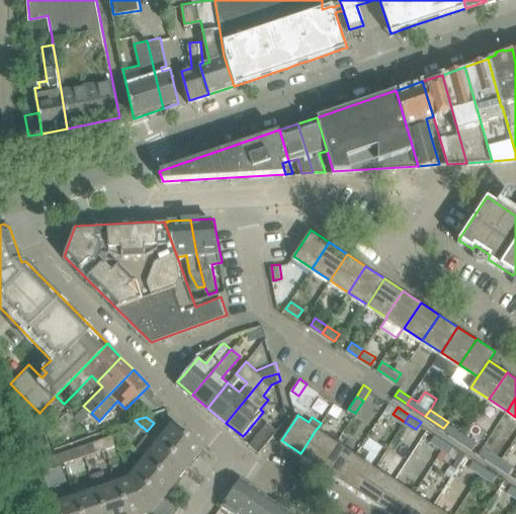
[(122,424),(125,426),(136,434),(142,427),(135,420),(122,424)]
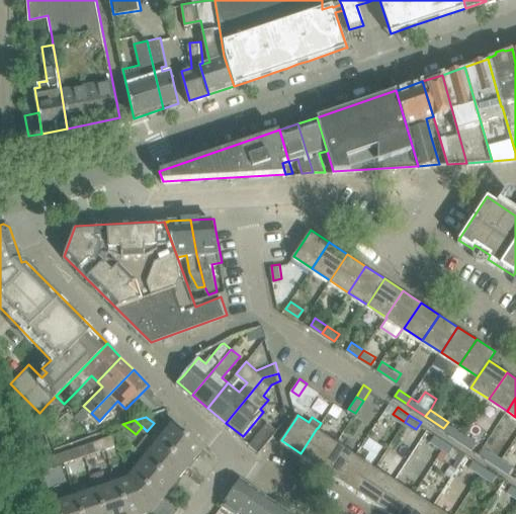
[(250,443),(259,450),(277,428),(268,421),(250,443)]
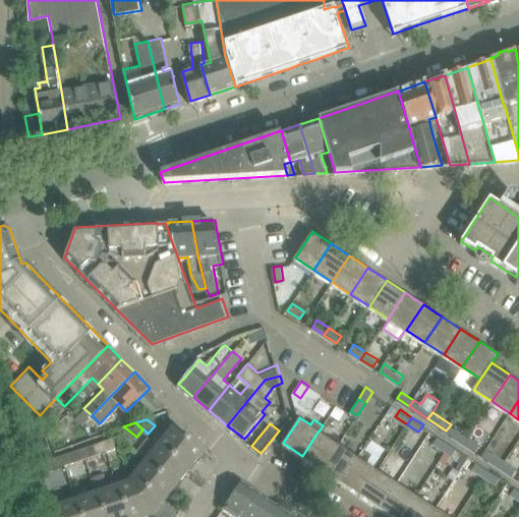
[(159,443),(190,467),(205,450),(173,424),(159,442),(159,443)]
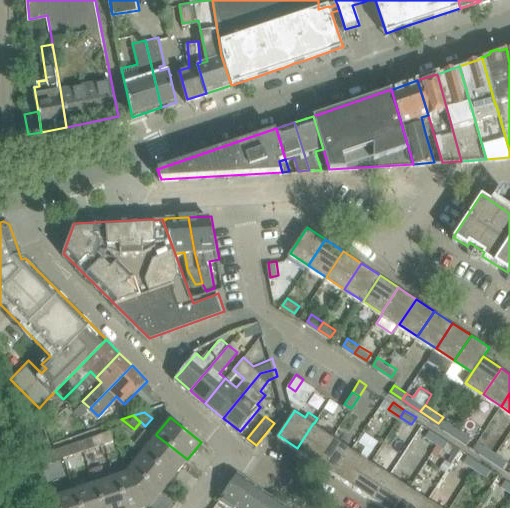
[(443,417),(438,423),(456,435),(461,429),(443,417)]
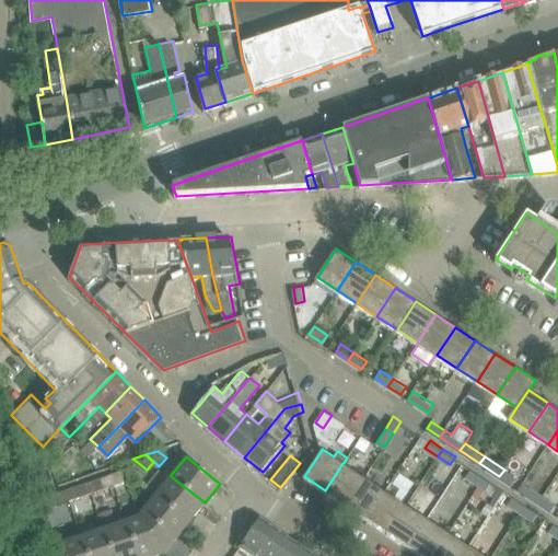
[(325,490),(346,504),(363,477),(344,463),(343,463),(325,490)]
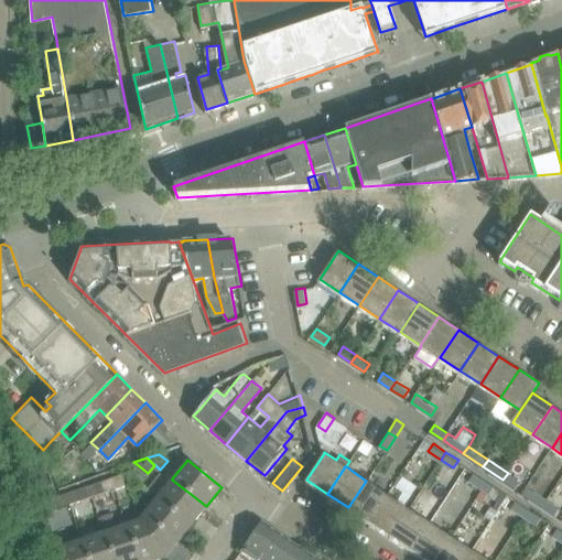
[(123,472),(112,476),(117,487),(127,484),(123,472)]
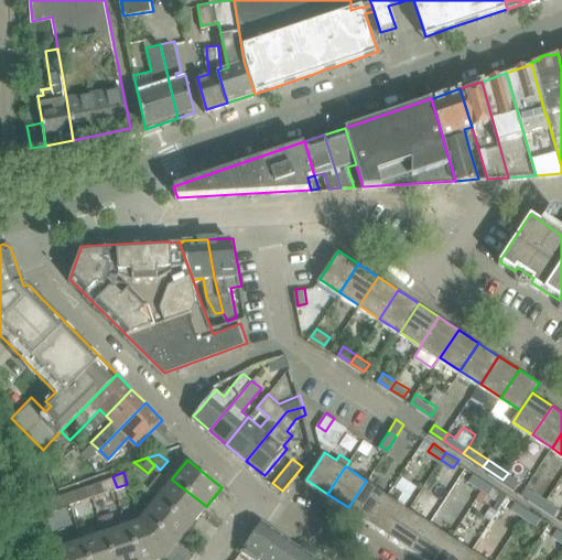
[(469,480),(483,488),(487,481),(475,473),(469,480)]
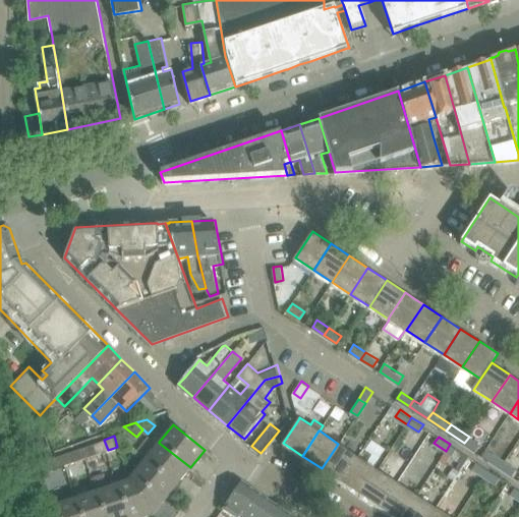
[(480,444),(469,437),(464,443),(476,451),(480,444)]
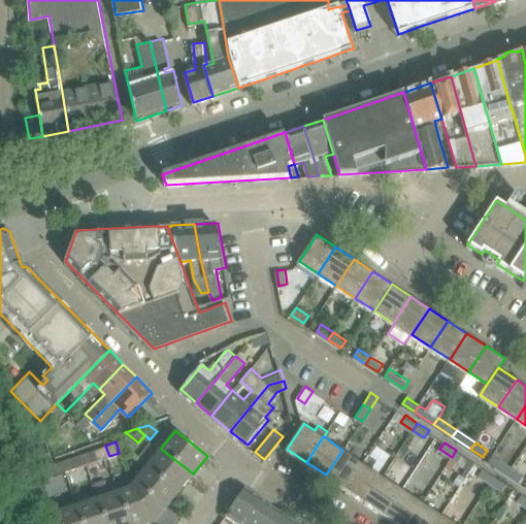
[(105,446),(96,449),(99,459),(109,456),(105,446)]
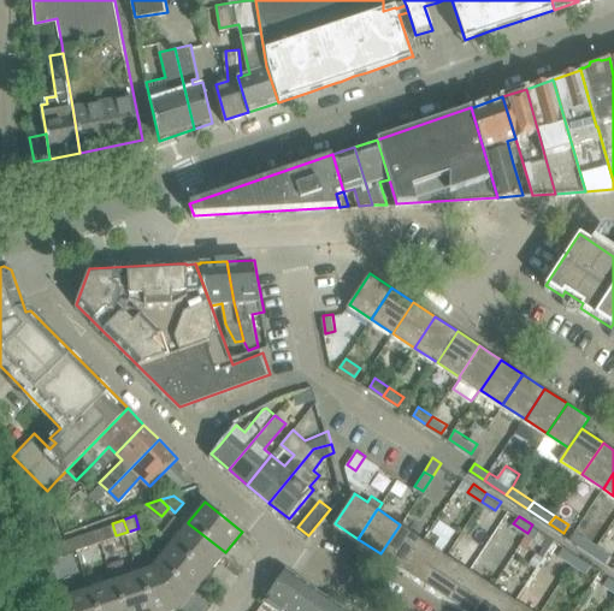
[(210,573),(225,552),(188,523),(188,522),(172,544),(210,573)]
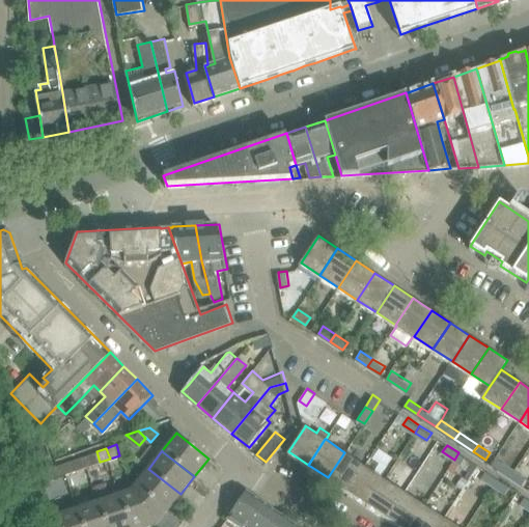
[(328,477),(347,491),(365,465),(344,452),(328,477)]
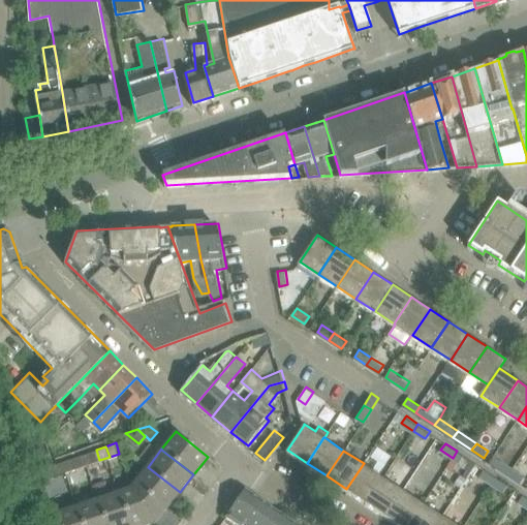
[(453,458),(446,467),(453,471),(459,462),(464,465),(468,458),(457,451),(453,458)]
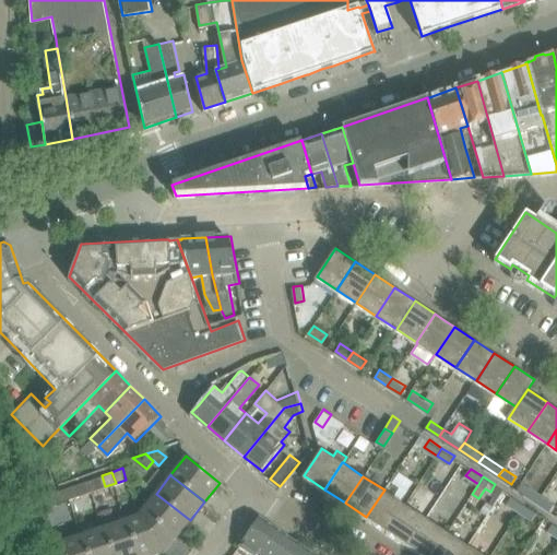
[(518,488),(525,494),(538,502),(543,495),(531,486),(523,482),(518,488)]
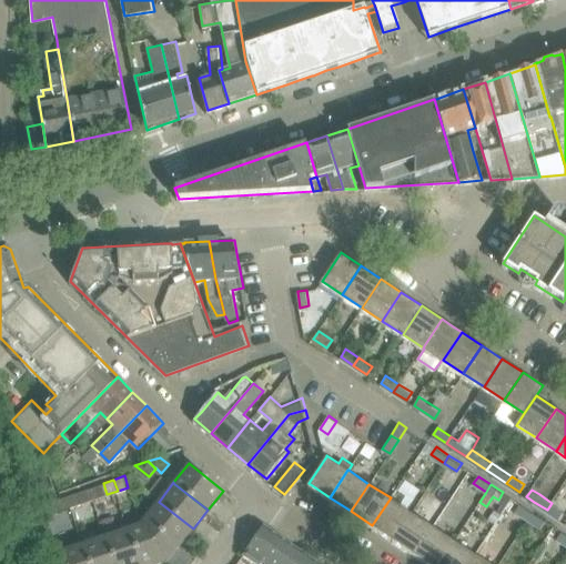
[(79,491),(68,494),(72,506),(82,503),(79,491)]
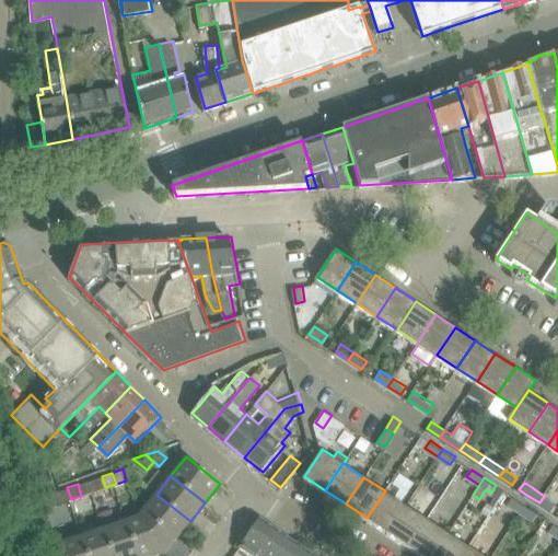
[(67,487),(61,489),(57,491),(60,502),(71,499),(67,487)]
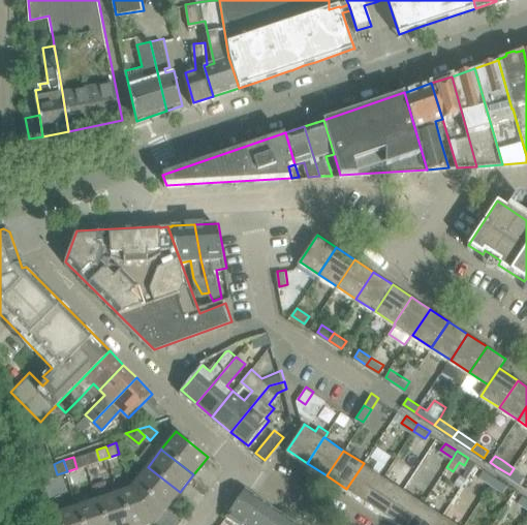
[(346,489),(367,501),(383,476),(364,463),(346,489)]
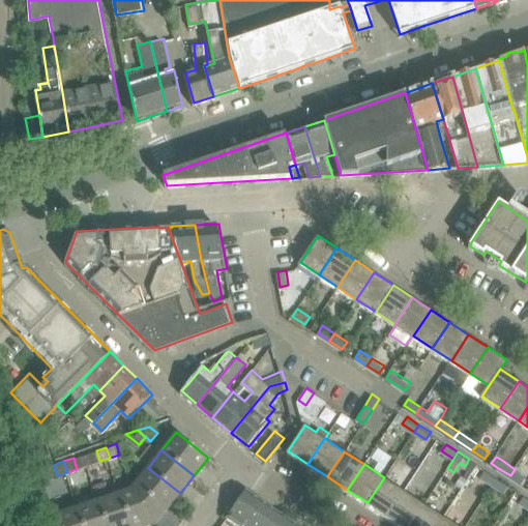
[(148,468),(137,481),(143,487),(156,522),(180,493),(148,468)]
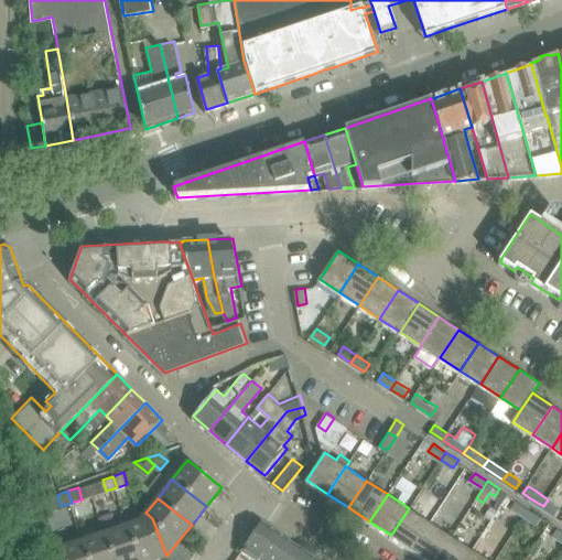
[(560,507),(548,499),(543,506),(555,515),(560,507)]
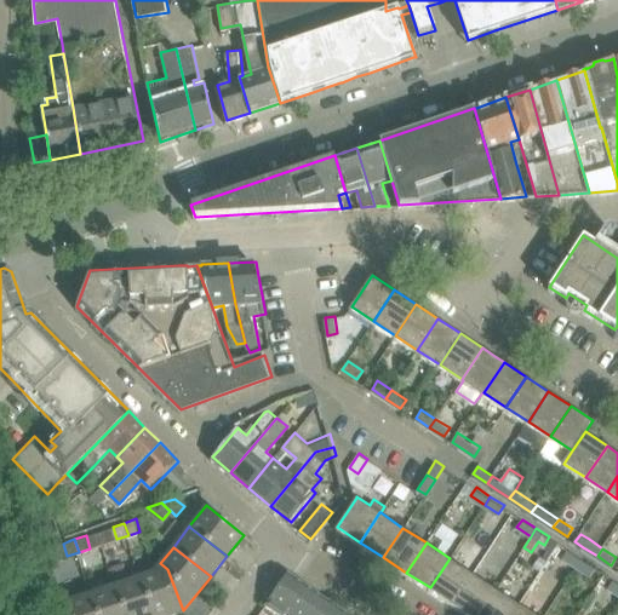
[(562,557),(577,567),(582,558),(568,550),(562,557)]
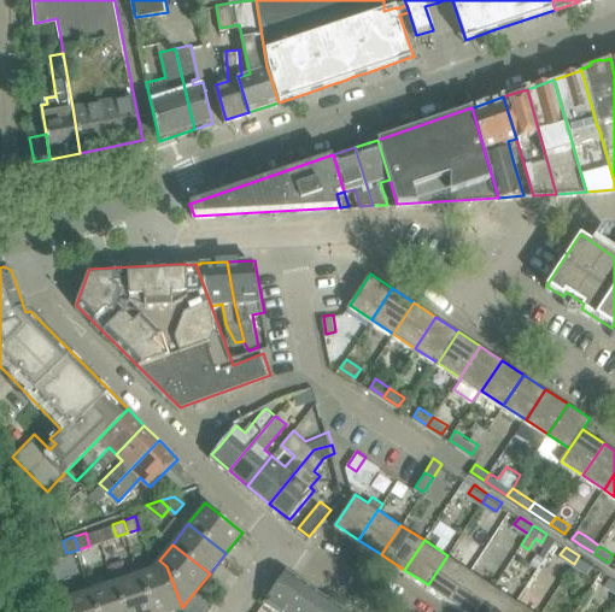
[(428,584),(451,600),(470,570),(447,555),(428,584)]
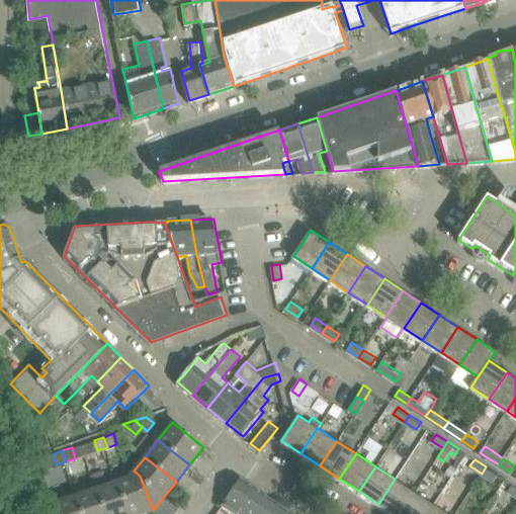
[(487,466),(482,474),(494,482),(498,475),(487,466)]
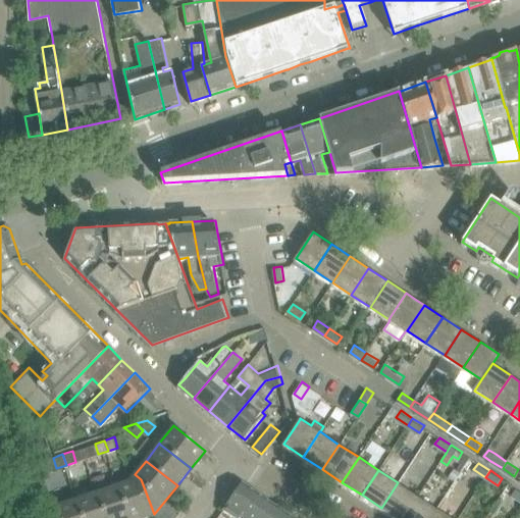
[(130,517),(143,517),(154,514),(141,479),(135,474),(130,480),(118,484),(130,517)]
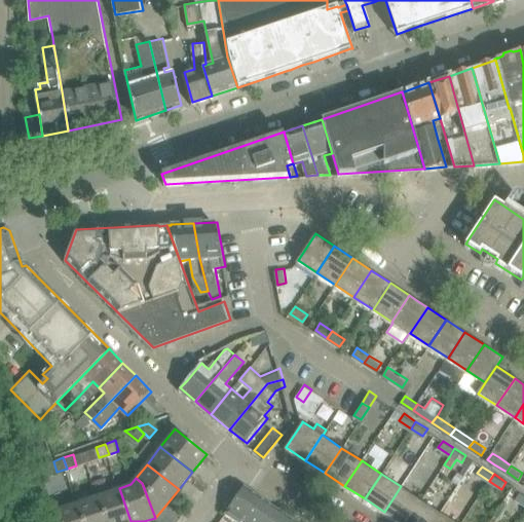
[(245,485),(241,490),(226,512),(240,521),(244,521),(262,496),(245,485)]
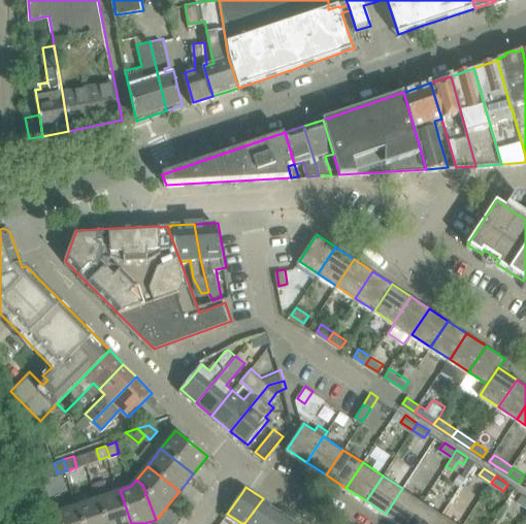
[(386,514),(400,523),(406,523),(422,501),(402,488),(386,514)]
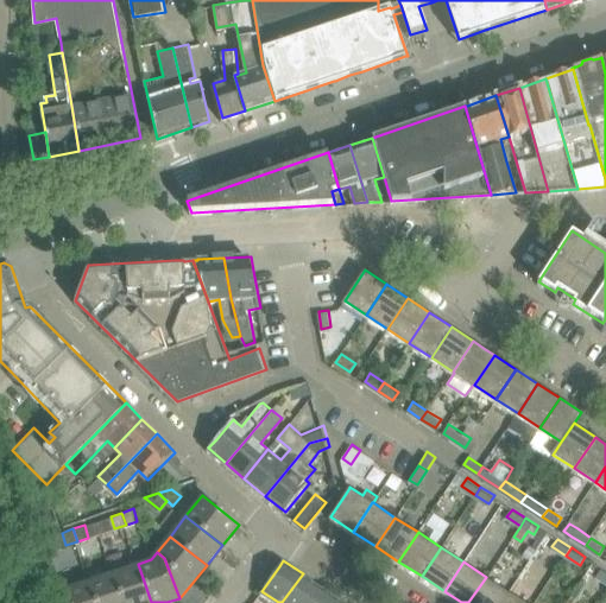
[(124,602),(151,602),(138,564),(114,571),(124,602)]
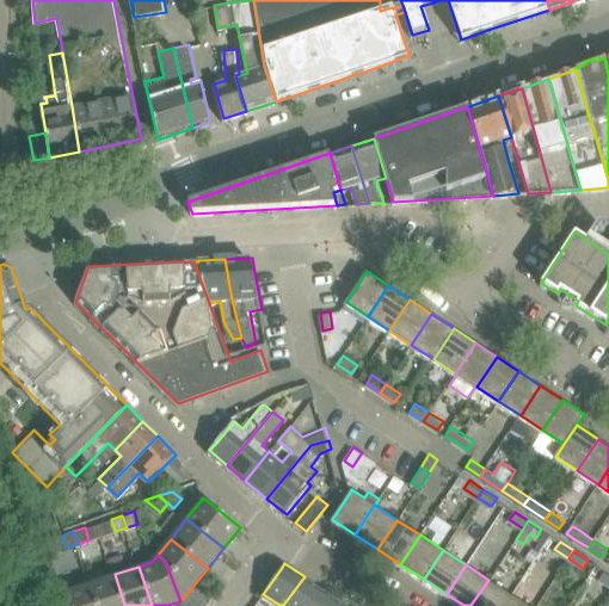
[(124,605),(115,574),(91,582),(98,605),(124,605)]
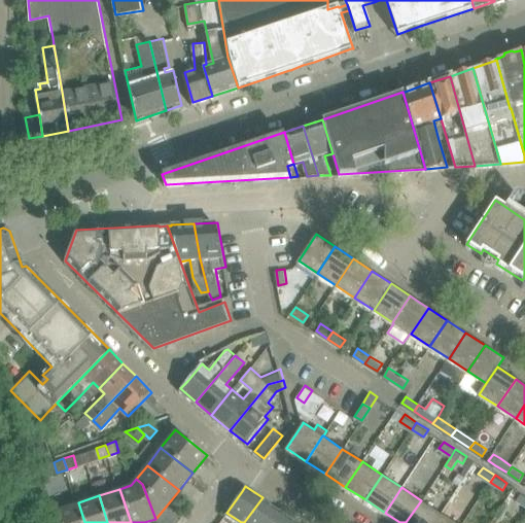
[(270,522),(279,509),(263,497),(244,522),(270,522)]
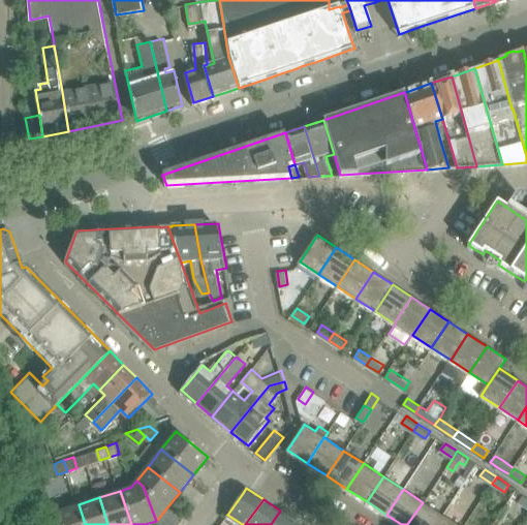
[(407,524),(436,524),(442,516),(423,502),(407,524)]
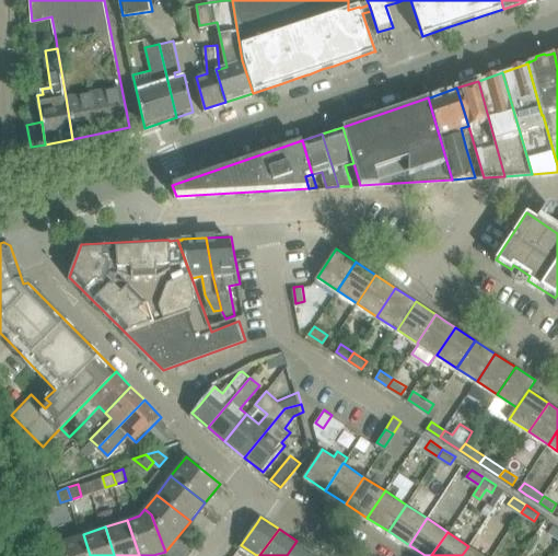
[(64,555),(90,555),(83,534),(59,542),(64,555)]
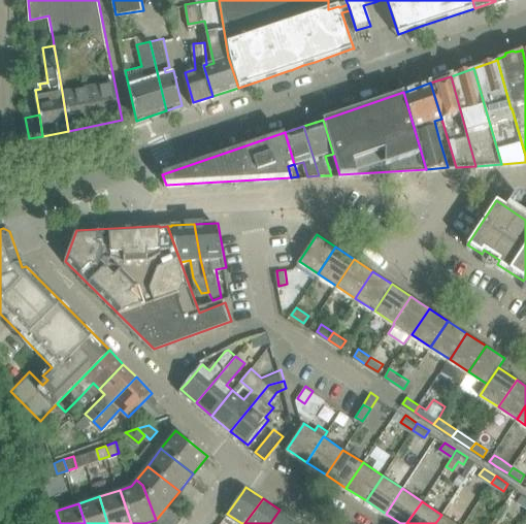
[(299,523),(280,510),(270,523),(299,523)]
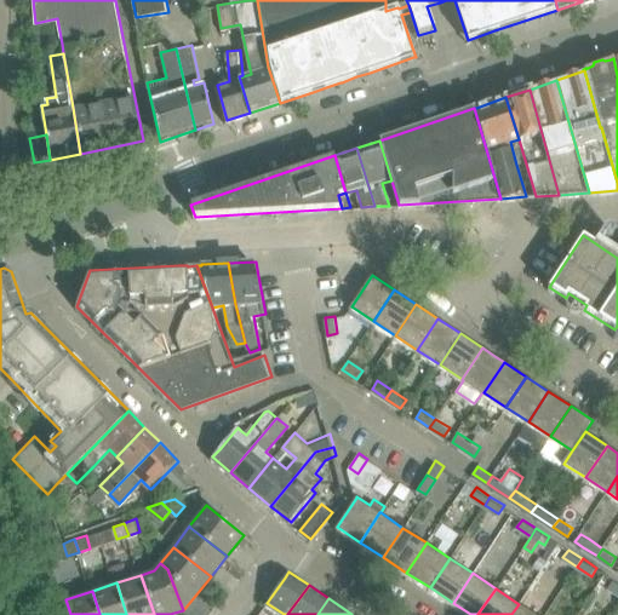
[(511,614),(536,614),(519,604),(511,614)]
